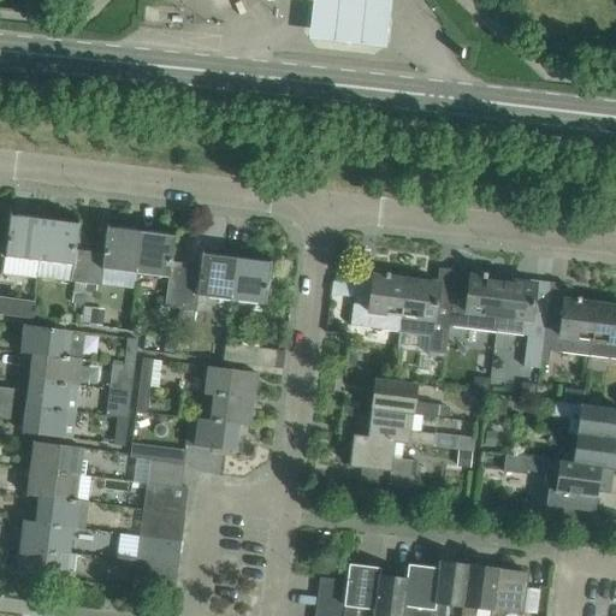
[(304,0),(313,1),(308,40),(384,48),(390,0),(304,0)]
